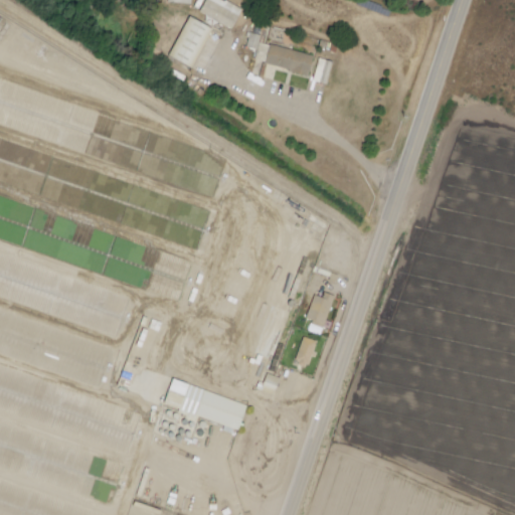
[(207,0),(225,0),(242,9),(231,28),(201,12),(207,0)]
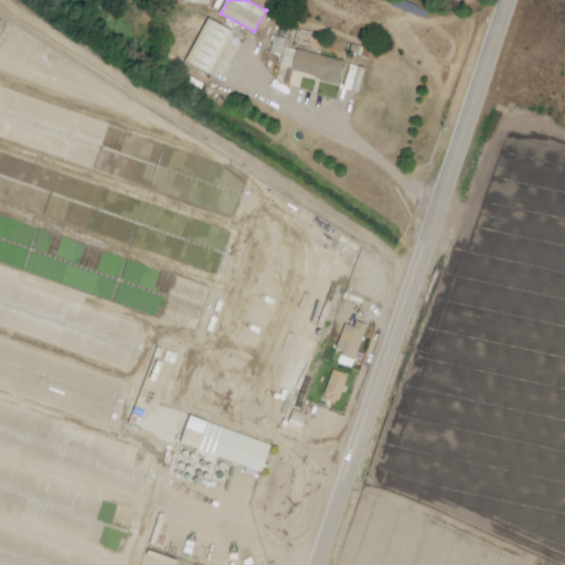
[(208,17),(232,30),(209,72),(184,57),(208,17)]
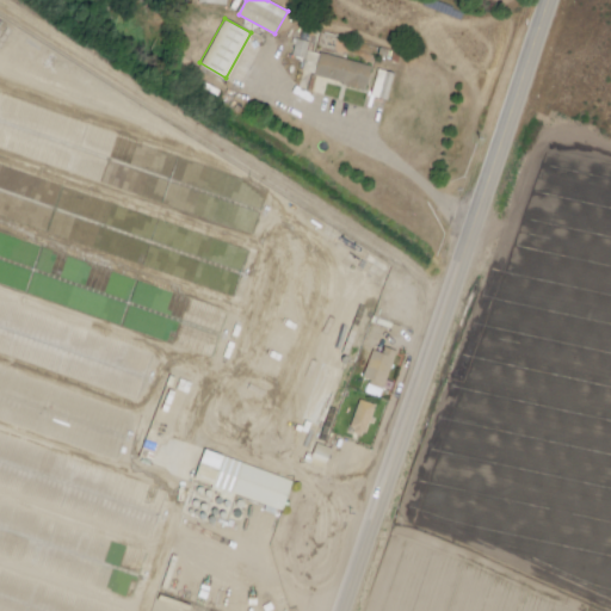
[(303,41),(313,43),(310,50),(370,68),(364,88),(302,71),(300,79),(292,78),(303,41)]
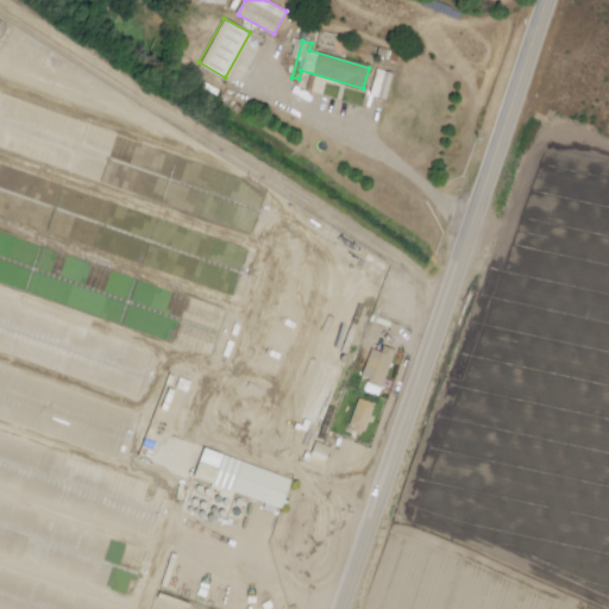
[(380,62),(397,67),(387,99),(369,93),(380,62)]
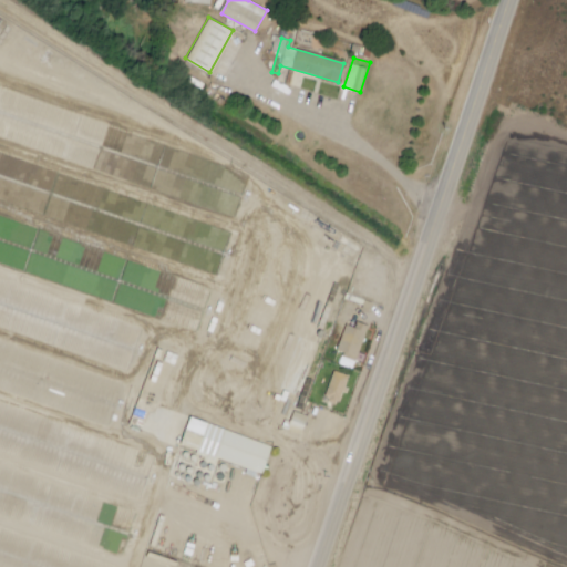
[(337,349),(341,351),(340,356),(354,361),(368,326),(349,319),(337,349)]
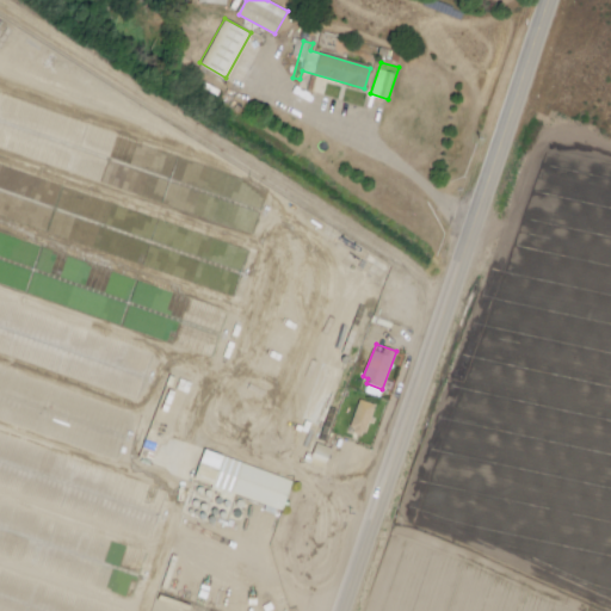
[(360,402),(374,406),(370,417),(376,419),(374,424),(368,423),(365,432),(351,429),(360,402)]
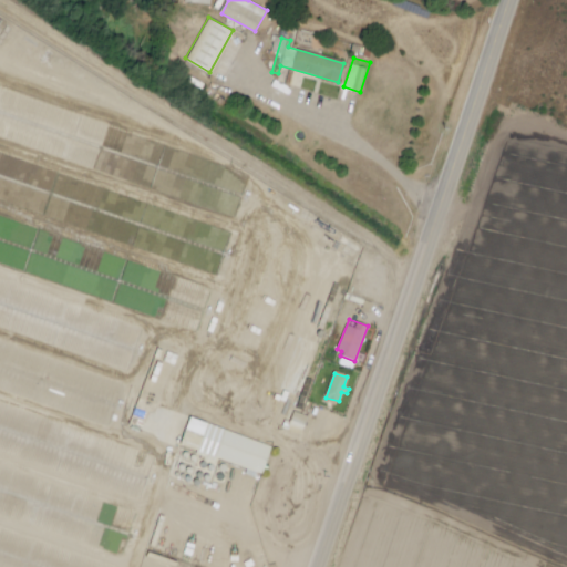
[(191,415),(271,447),(260,475),(217,459),(215,464),(205,460),(207,456),(178,445),(191,415)]
